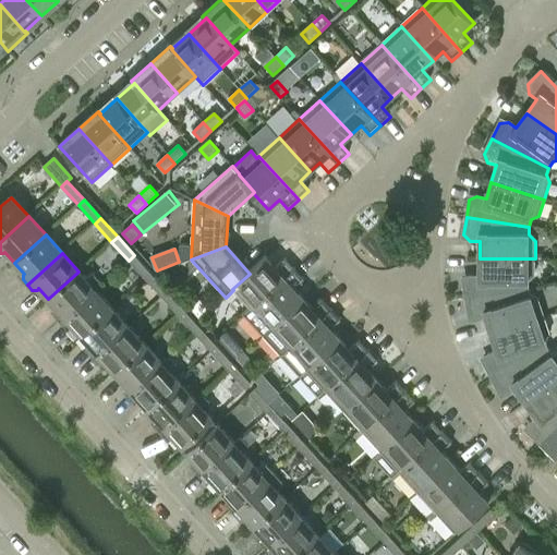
[(150,274),(134,255),(129,261),(145,279),(150,274)]
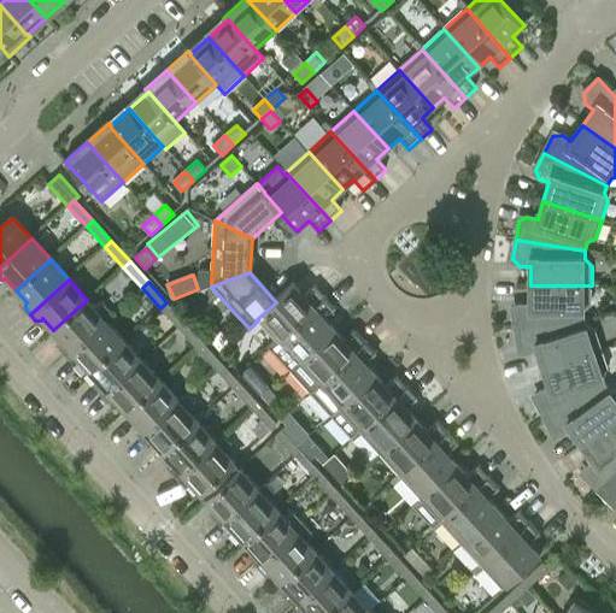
[(294,284),(275,301),(276,302),(257,319),(258,320),(277,342),(326,298),(316,287),(305,296),(294,284)]
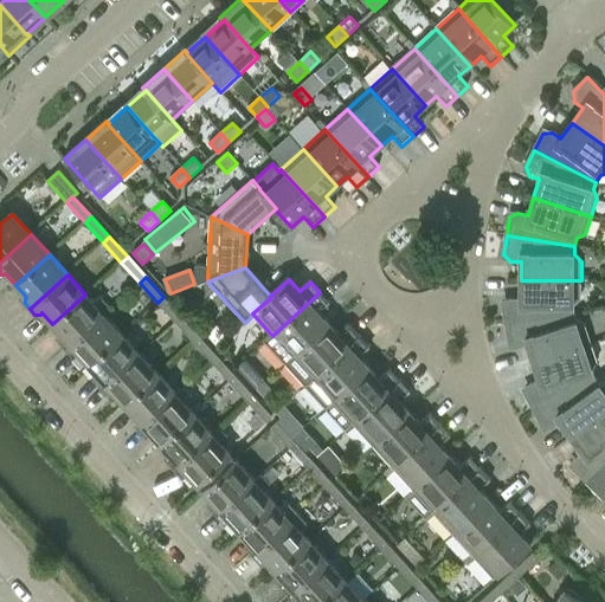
[(581,280),(521,280),(521,299),(510,299),(503,306),(507,325),(575,315),(574,305),(581,299),(581,280)]
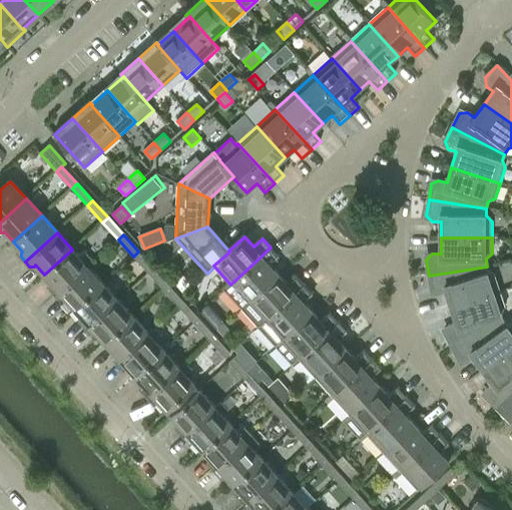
[(280,258),(271,247),(230,285),(224,290),(241,309),(279,275),(271,266),(280,258)]
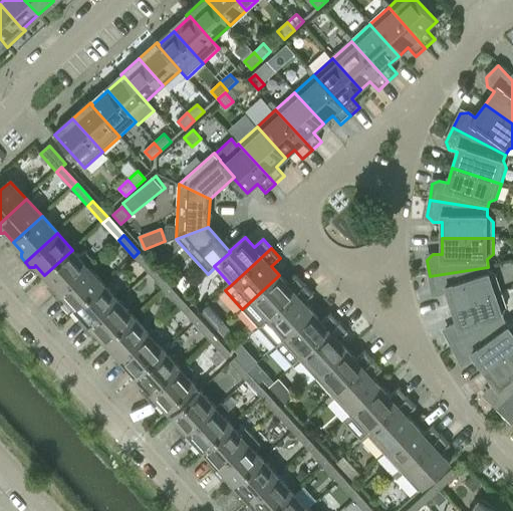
[(51,291),(55,296),(88,267),(93,261),(86,253),(79,257),(72,250),(44,275),(53,285),(52,286),(51,291)]
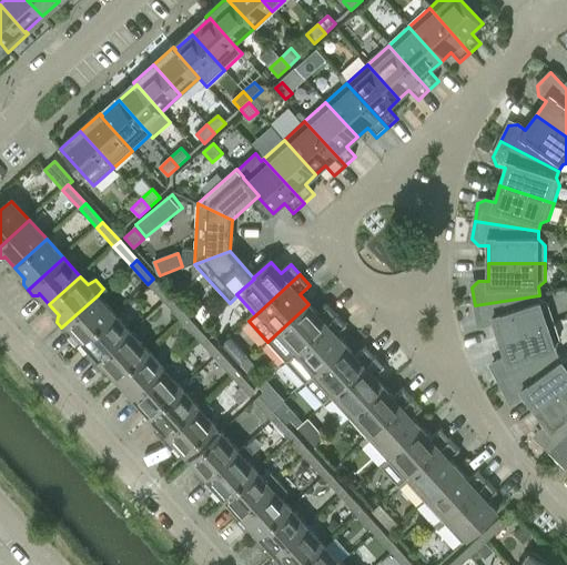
[(171,298),(153,279),(148,284),(165,303),(171,298)]
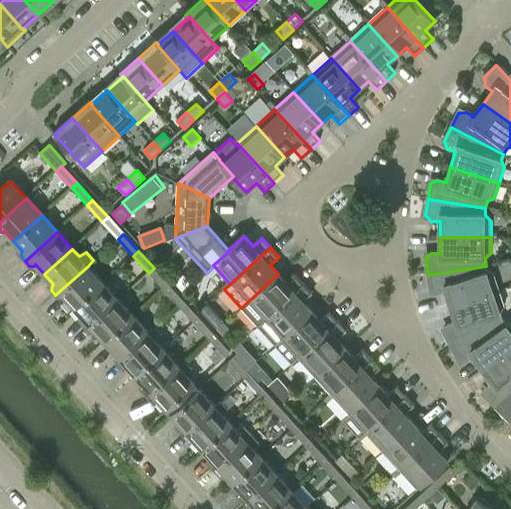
[(103,283),(88,266),(55,295),(60,299),(64,299),(66,298),(75,308),(103,283)]
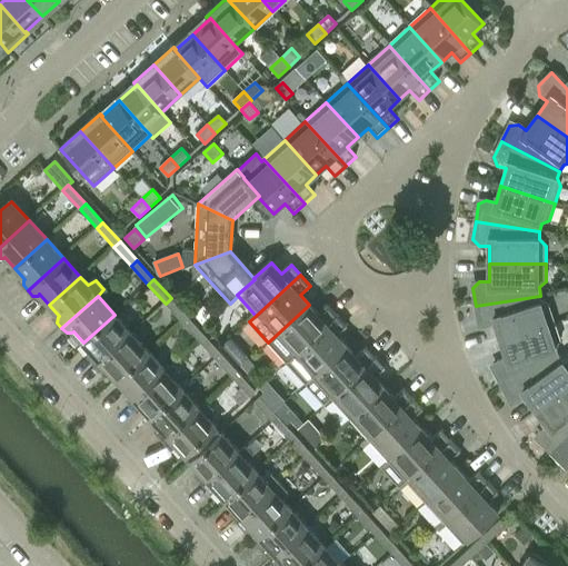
[(496,325),(501,341),(555,324),(549,307),(542,303),(540,296),(476,306),(478,324),(487,327),(496,325)]
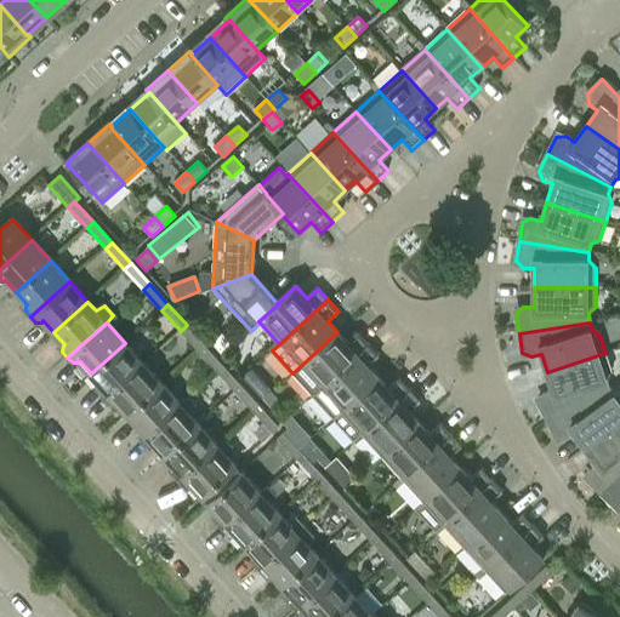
[(205,346),(187,325),(181,331),(199,352),(205,346)]
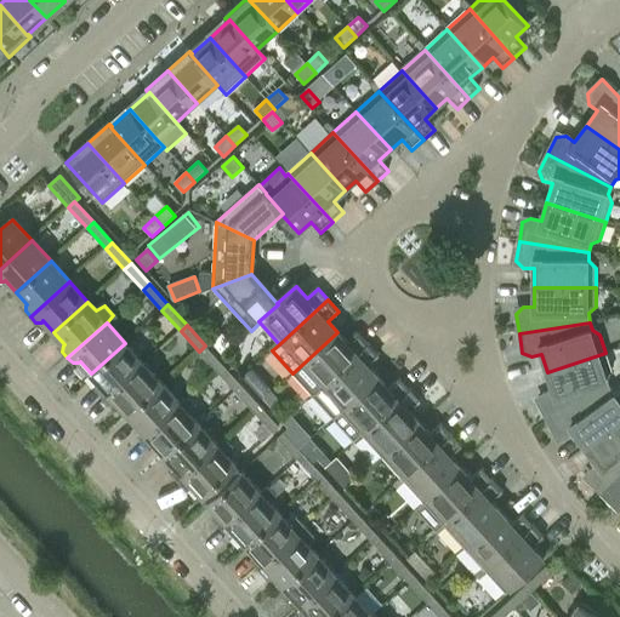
[(348,343),(337,332),(293,373),(313,396),(369,346),(359,333),(348,343)]
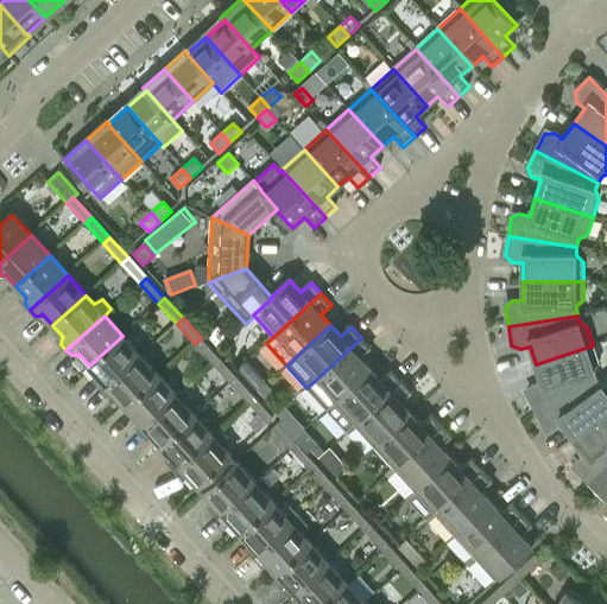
[(219,349),(229,339),(220,329),(209,338),(219,349)]
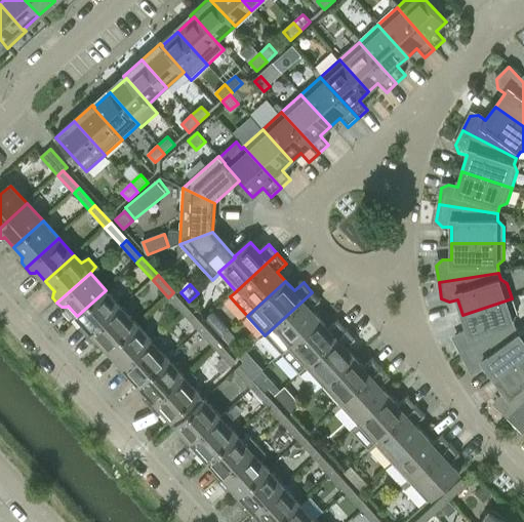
[(84,332),(88,337),(121,308),(106,290),(77,316),(86,326),(84,327),(84,332)]
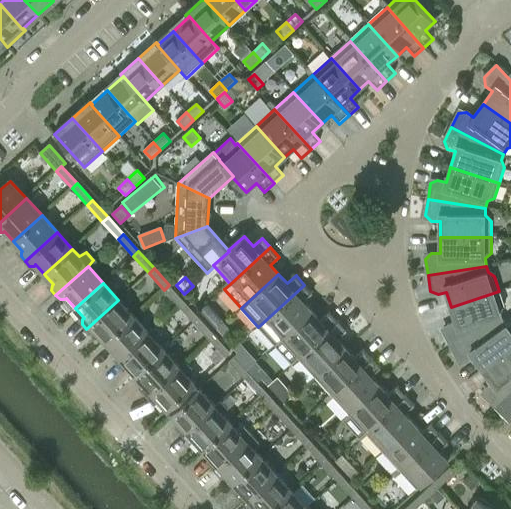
[(184,302),(169,285),(164,290),(179,307),(184,302)]
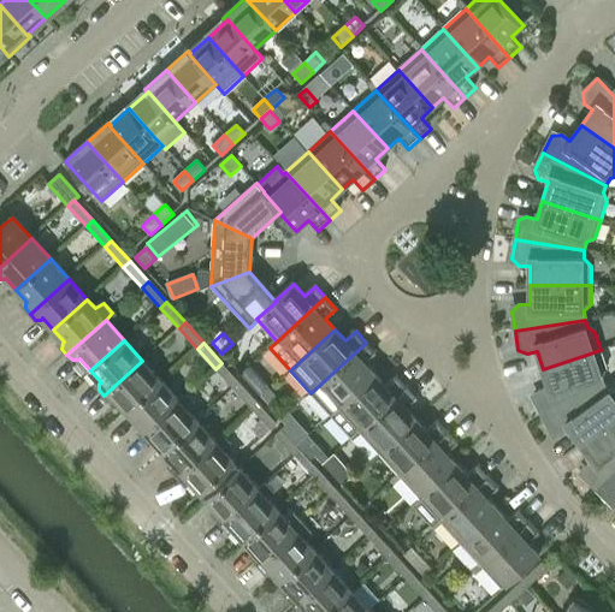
[(377,354),(366,343),(311,393),(331,416),(377,375),(366,363),(377,354)]
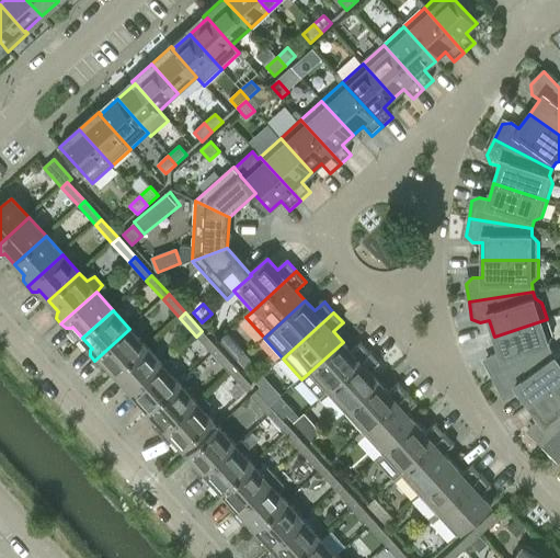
[(487,365),(494,380),(551,351),(549,344),(553,337),(547,319),(494,337),(500,353),(491,356),(487,365)]
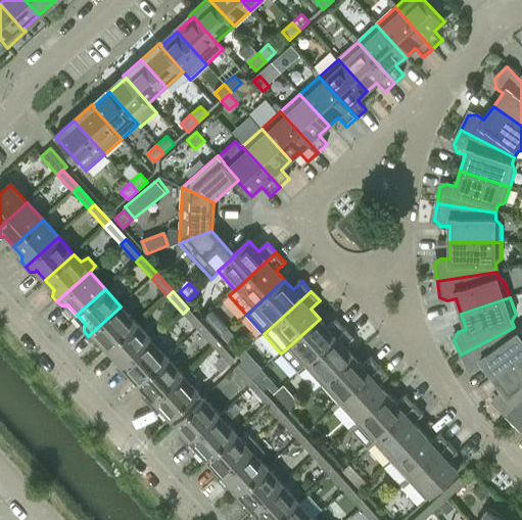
[(98,339),(107,349),(137,324),(121,306),(88,336),(92,340),(97,340),(98,339)]
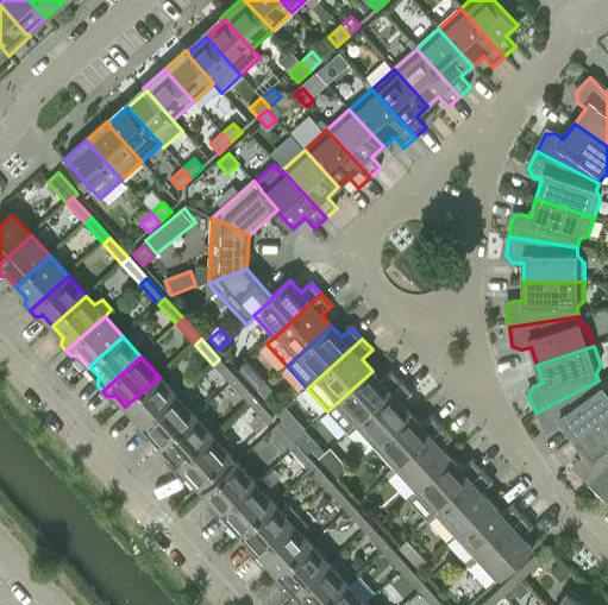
[(238,379),(219,359),(213,365),(231,384),(238,379)]
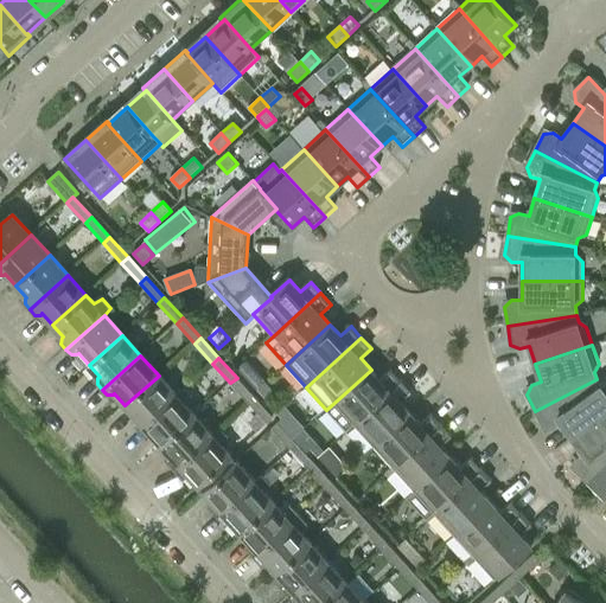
[(247,361),(237,370),(244,377),(253,369),(247,361)]
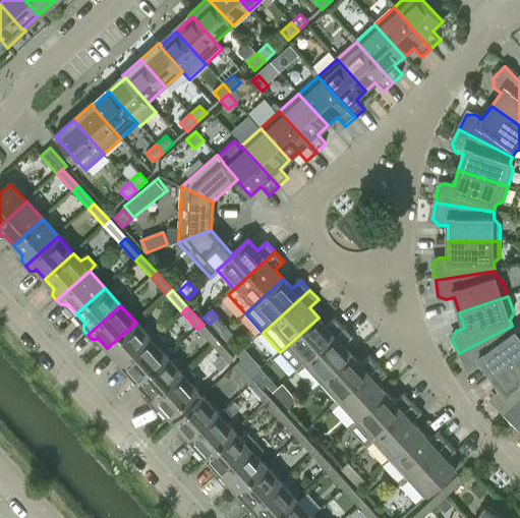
[(297,371),(303,365),(345,328),(336,319),(327,327),(319,318),(280,352),(297,371)]
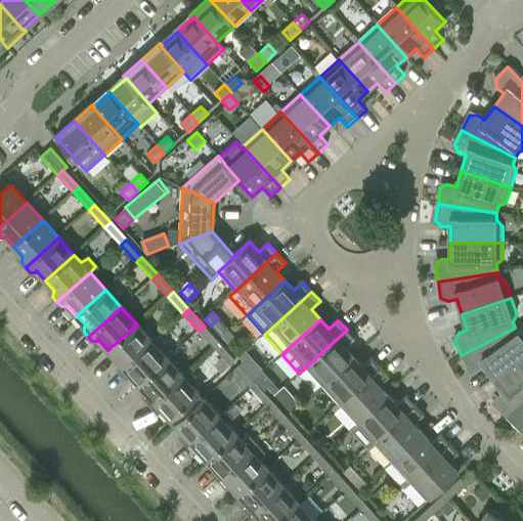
[(116,366),(120,371),(153,342),(137,324),(107,350),(117,360),(116,361),(116,366)]
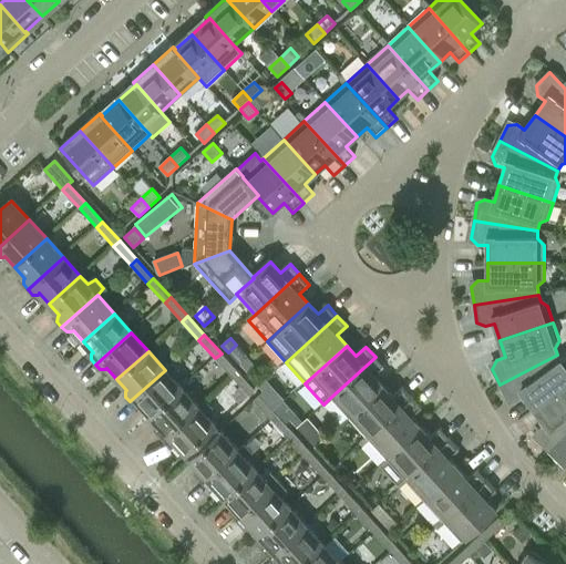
[(215,358),(233,377),(238,372),(222,354),(215,358)]
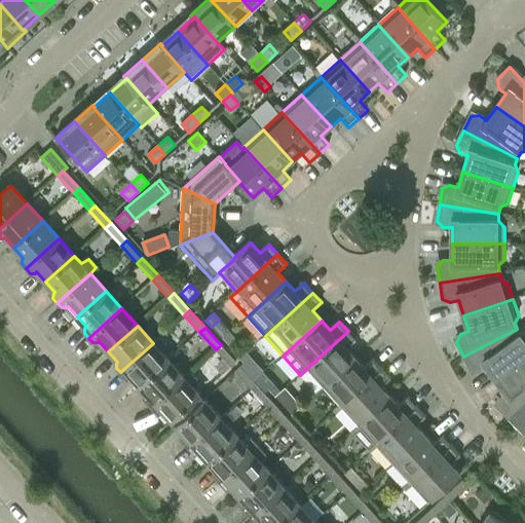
[(524,335),(521,335),(517,329),(463,357),(472,371),(480,372),(487,367),(496,380),(524,360),(524,335)]
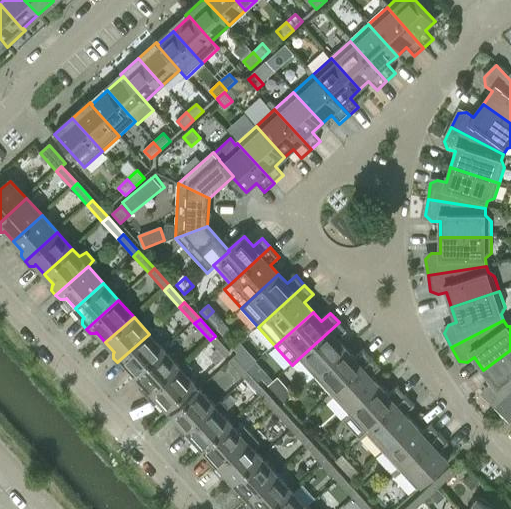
[(298,359),(315,378),(347,349),(338,340),(347,332),(339,322),(298,359)]
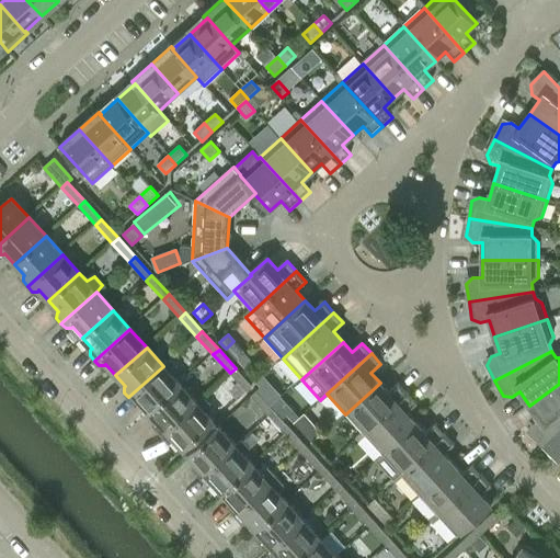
[(139,401),(149,412),(180,384),(173,376),(178,368),(170,360),(163,366),(128,397),(133,402),(137,402),(139,401)]
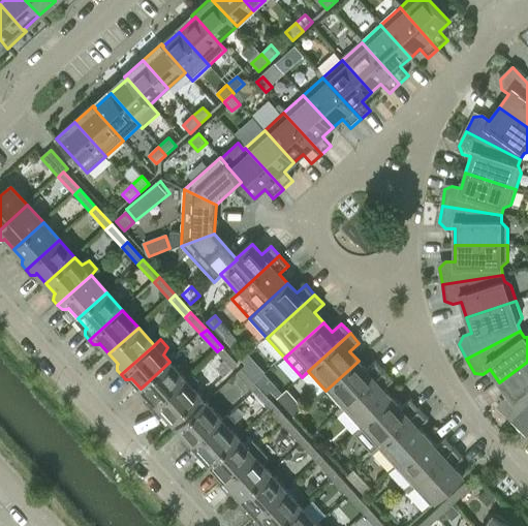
[(238,365),(222,347),(217,351),(233,370),(238,365)]
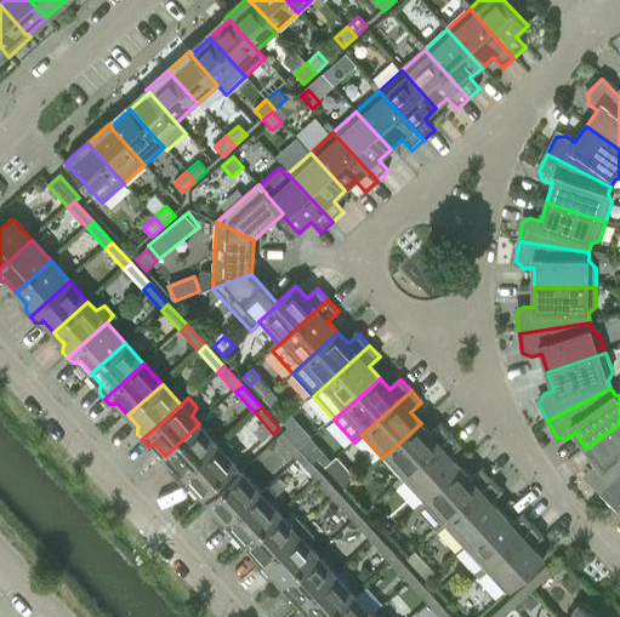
[(382,458),(403,480),(451,436),(442,424),(431,434),(421,423),(382,458)]
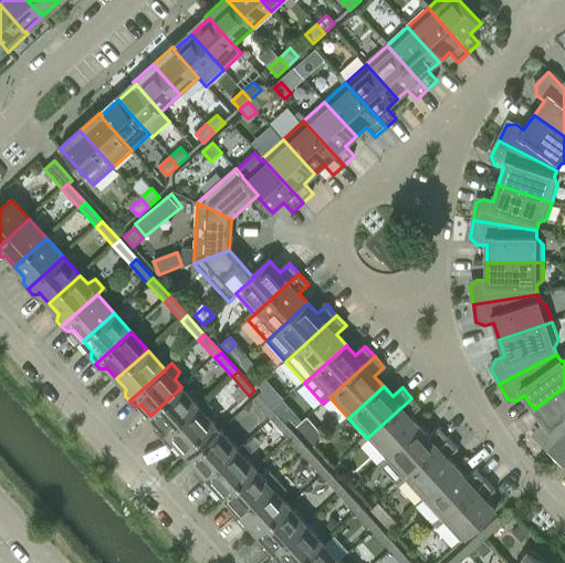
[(158,434),(163,438),(199,406),(181,387),(150,416),(160,427),(158,428),(158,434)]
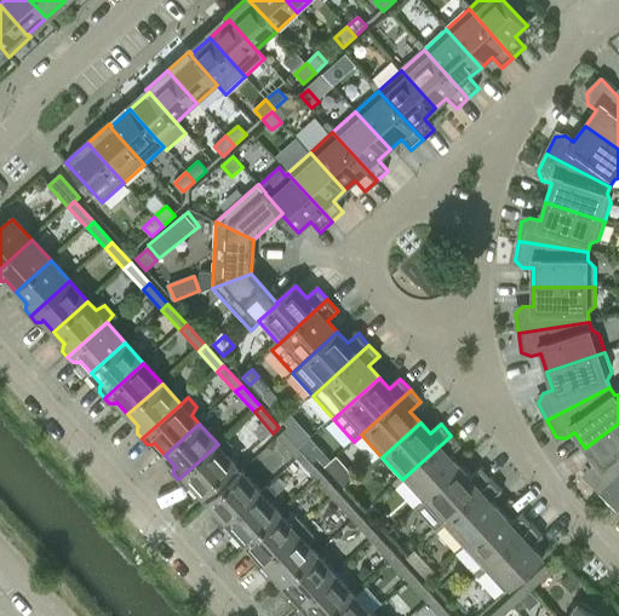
[(588,481),(601,494),(618,475),(618,424),(585,448),(597,464),(589,470),(588,481)]
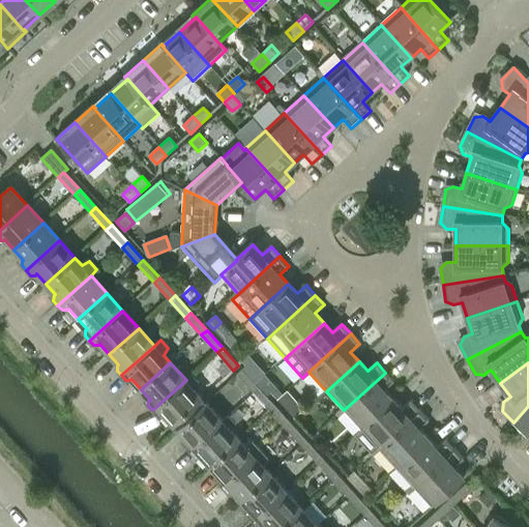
[(254,393),(259,388),(242,370),(237,375),(254,393)]
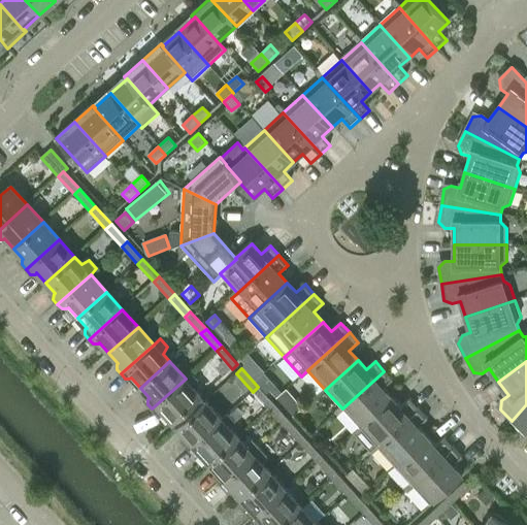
[(393,381),(384,371),(342,408),(360,428),(392,398),(384,389),(393,381)]
